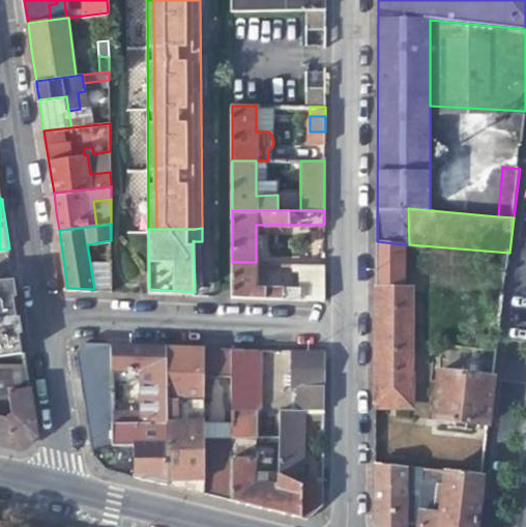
[(202,241),(193,241),(195,284),(204,283),(202,241)]
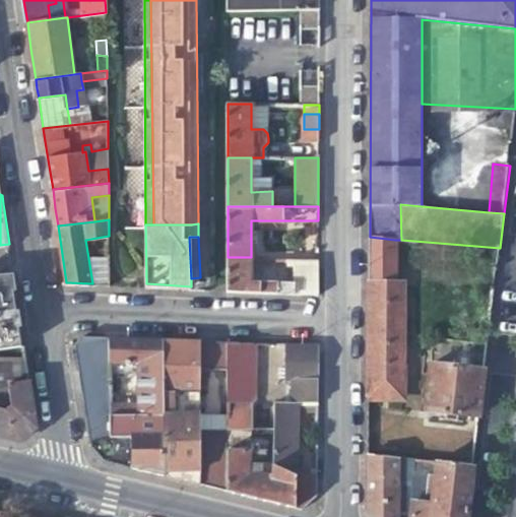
[(396,282),(395,240),(370,237),(369,295),(369,398),(402,401),(402,282),(396,282)]
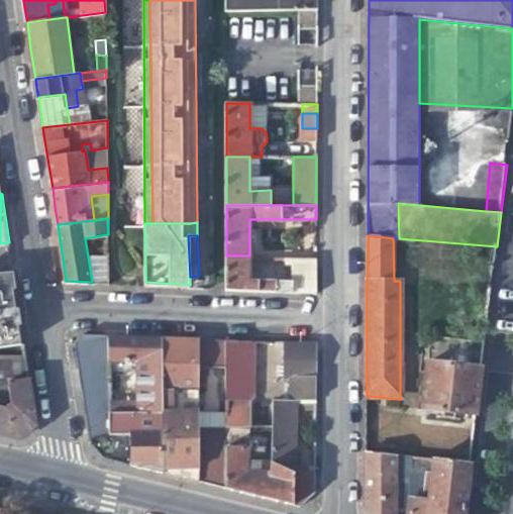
[(109,254),(88,257),(92,282),(109,282),(109,254)]
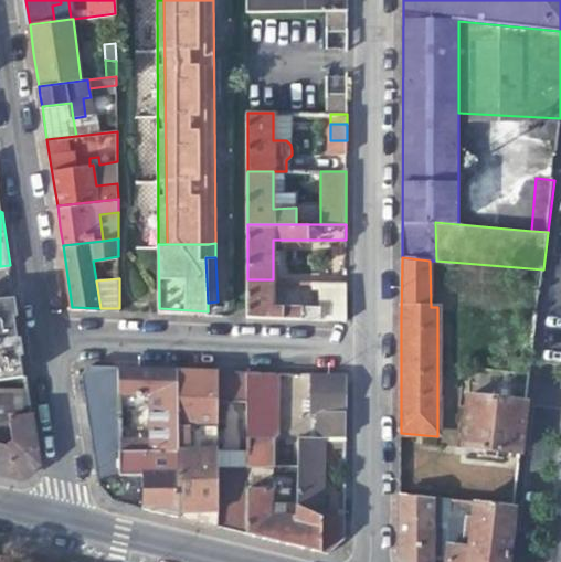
[(274,304),(273,279),(247,279),(247,314),(279,315),(346,317),(346,279),(321,281),(321,278),(313,278),(313,286),(319,286),(320,305),(274,304)]
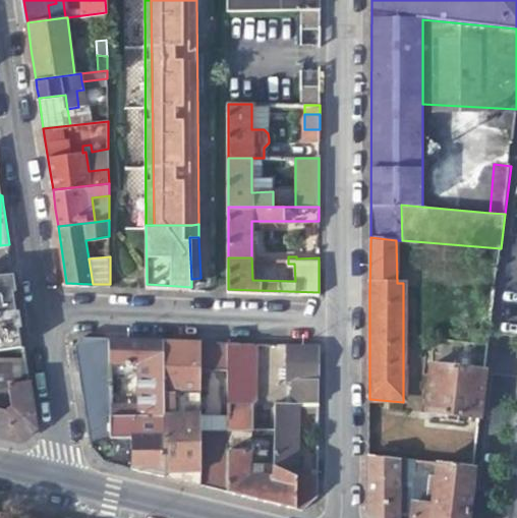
[(0,348),(22,345),(19,327),(22,326),(19,308),(16,309),(13,290),(16,290),(14,275),(0,275),(0,348)]
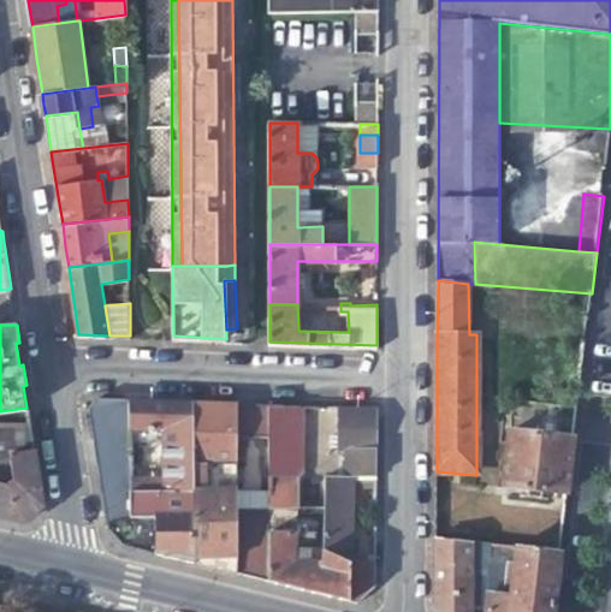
[(135,546),(132,491),(132,474),(131,451),(131,429),(130,399),(98,399),(90,409),(110,524),(129,545),(135,546)]
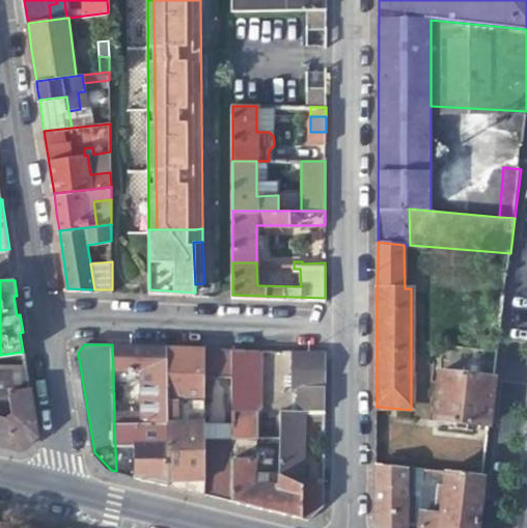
[(141,371),(141,412),(142,422),(168,422),(167,394),(167,346),(139,345),(112,344),(113,370),(141,371)]
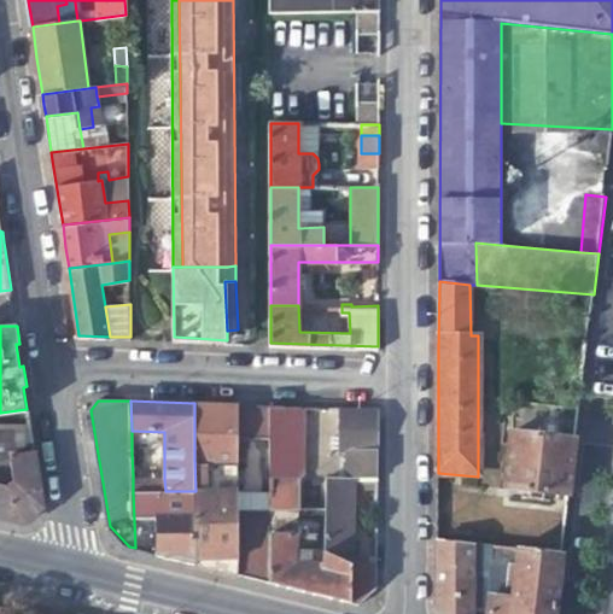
[(240,432),(240,404),(211,403),(194,403),(194,458),(239,457),(240,432)]
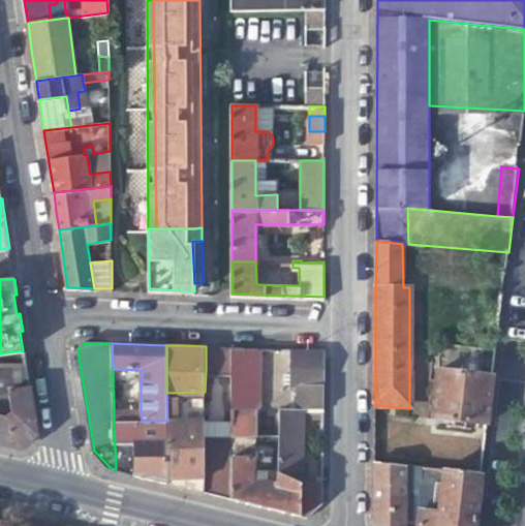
[(206,370),(233,371),(233,346),(206,346),(206,370)]
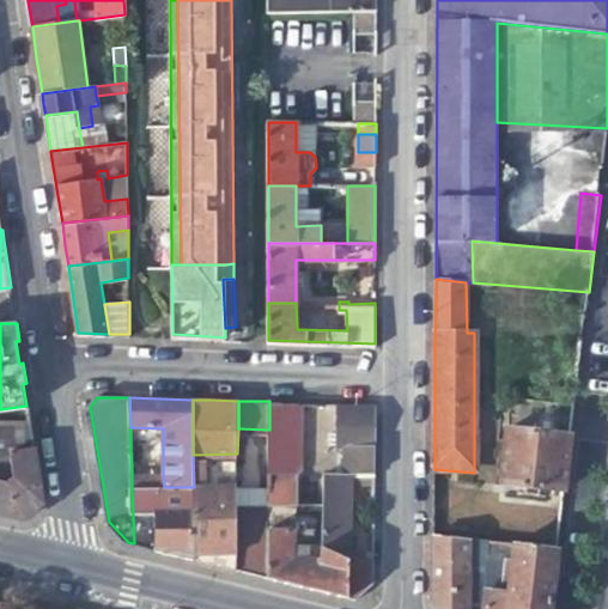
[(302,450),(302,402),(269,401),(269,430),(269,451),(299,450),(302,450)]
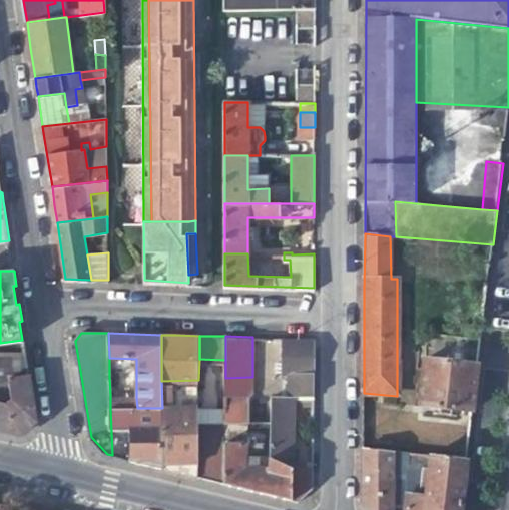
[(284,357),(283,396),(295,395),(313,395),(313,372),(315,372),(315,339),(284,340),(284,357)]
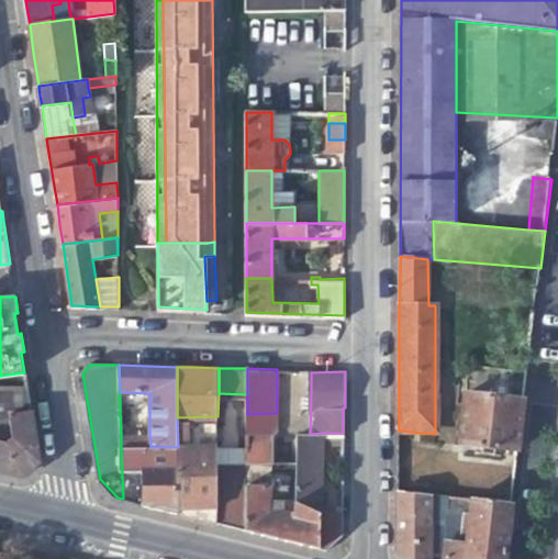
[(0,469),(24,474),(41,460),(30,387),(22,388),(22,391),(0,391),(0,469)]
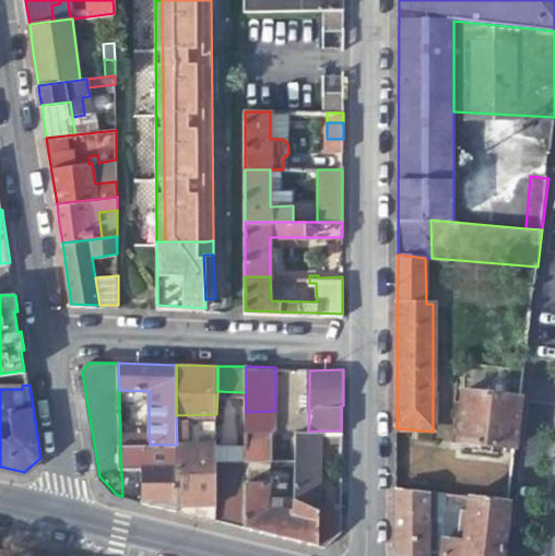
[(459,439),(516,445),(519,424),(522,393),(464,388),(459,439)]
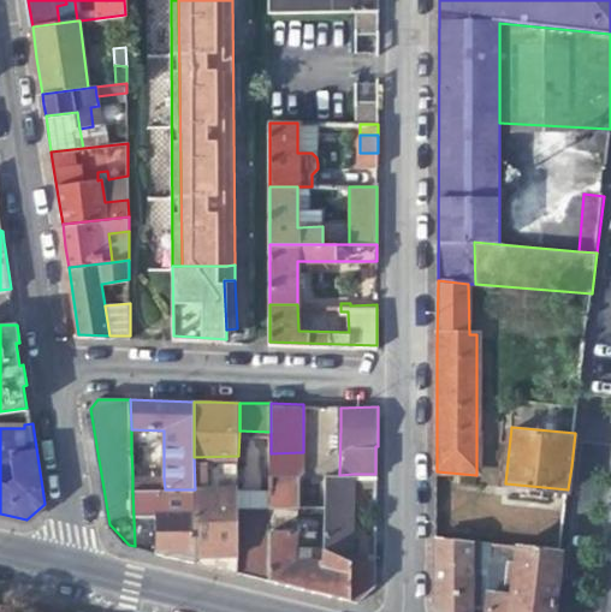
[(138,450),(131,451),(132,474),(132,491),(154,491),(165,489),(164,477),(147,474),(147,457),(140,457),(138,450)]
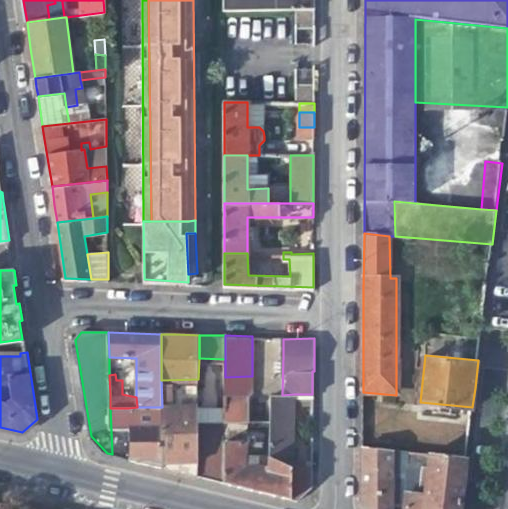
[(249,421),(250,376),(225,377),(225,379),(225,421),(246,421),(249,421)]
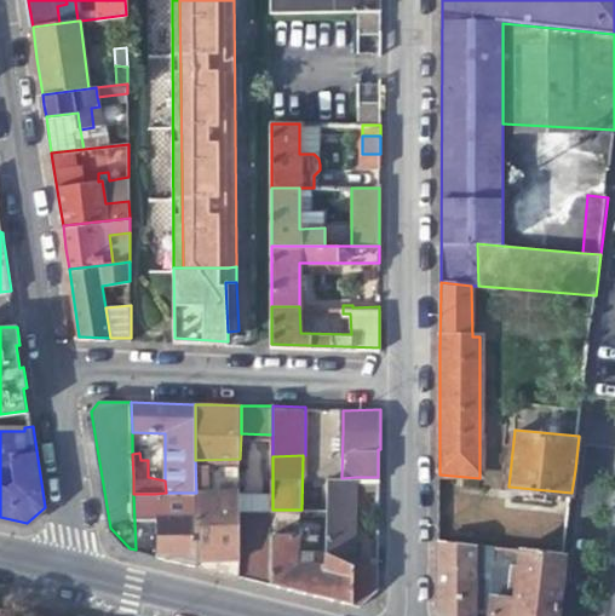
[(196,493),(196,565),(214,569),(239,575),(240,510),(240,459),(195,460),(196,493)]
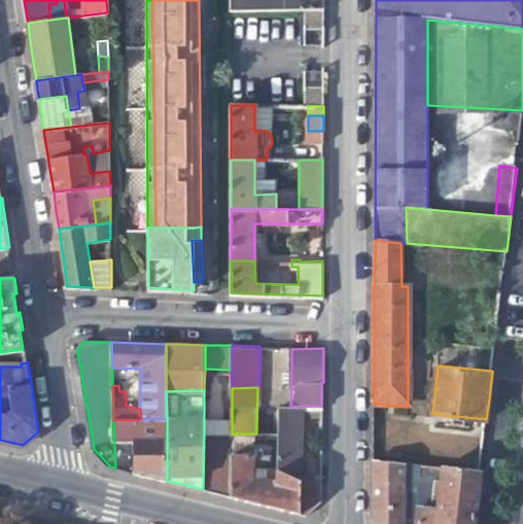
[(303,474),(303,406),(290,407),(279,407),(279,470),(301,476),(303,476),(303,474)]
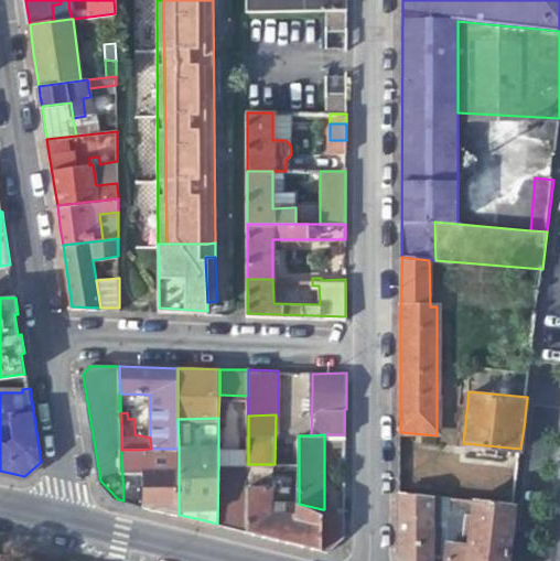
[(141,450),(144,506),(154,508),(179,515),(179,449),(151,449),(141,450)]
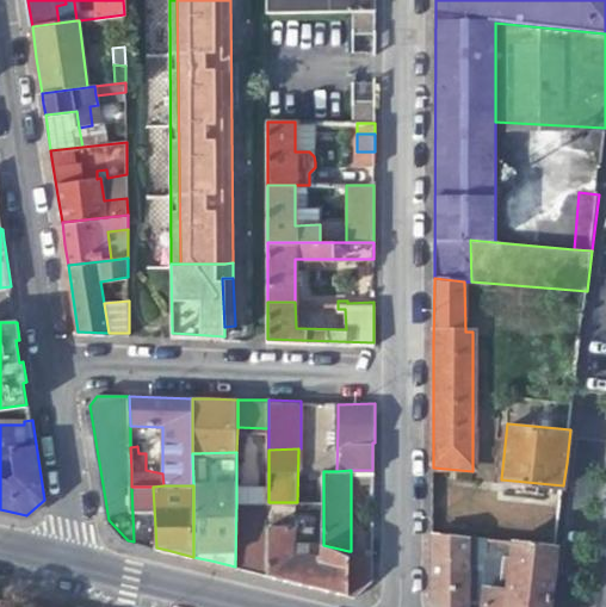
[(153,487),(131,487),(134,542),(156,547),(153,487)]
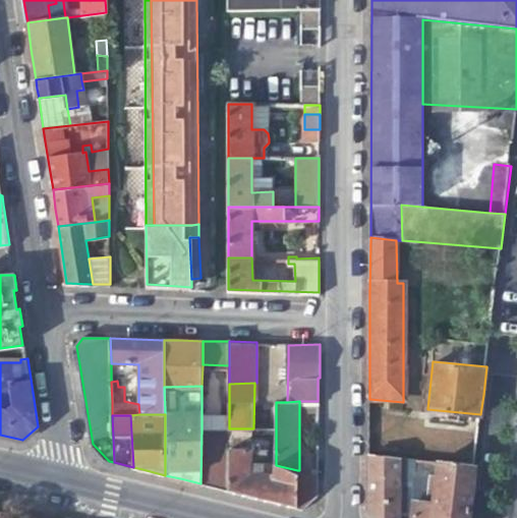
[(229,490),(229,428),(202,428),(200,483),(210,485),(229,490)]
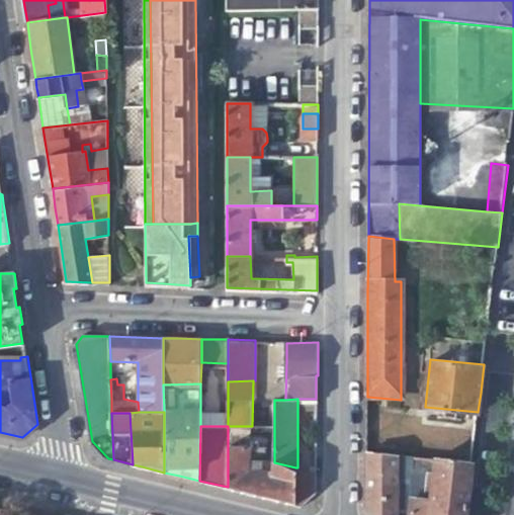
[(250,473),(249,426),(228,426),(228,487),(246,492),(295,503),(295,467),(274,462),(272,461),(272,473),(250,473)]
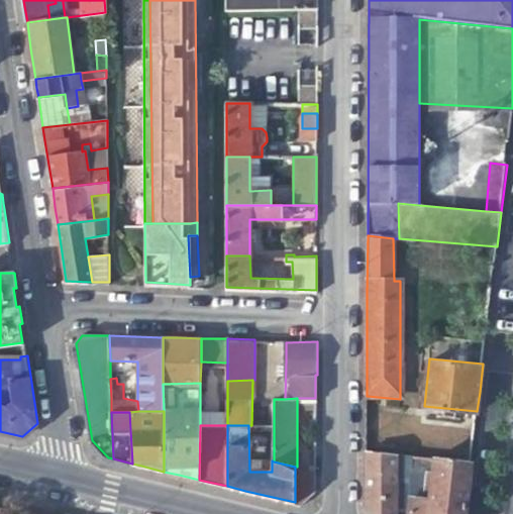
[(395,513),(396,452),(367,448),(366,505),(373,513),(395,513)]
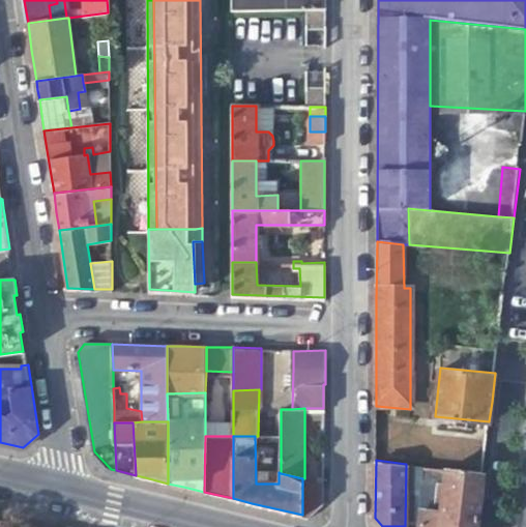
[(417,465),(406,464),(405,526),(419,526),(422,502),(420,501),(421,494),(417,465)]
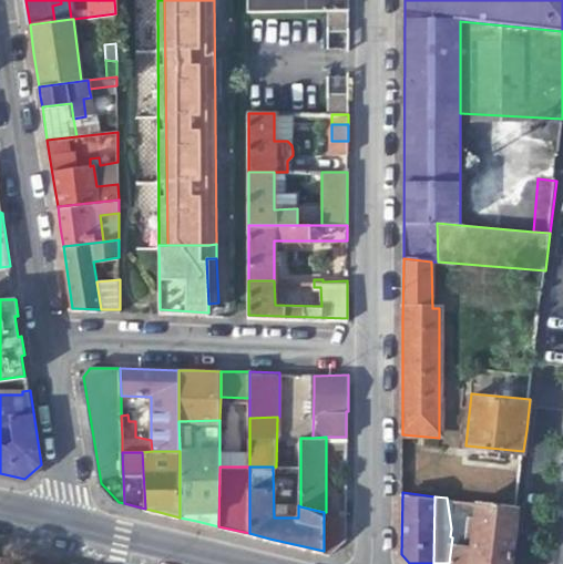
[(469,531),(451,529),(450,536),(452,537),(449,563),(510,563),(517,506),(478,501),(476,522),(469,521),(469,531)]
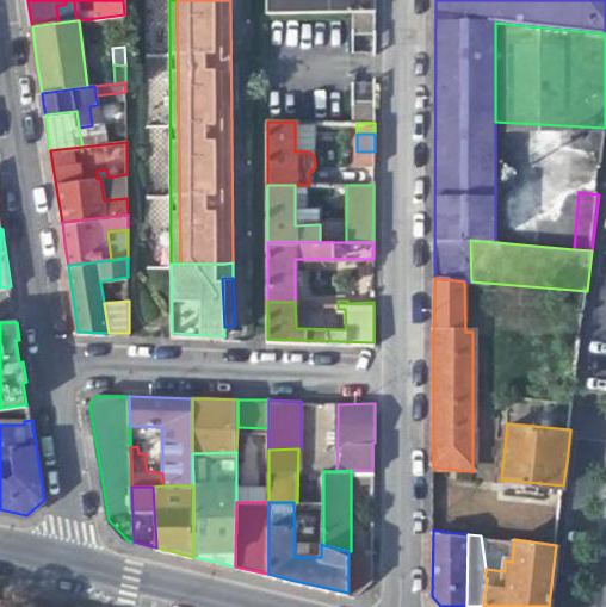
[(373,549),(351,549),(351,551),(348,551),(348,593),(356,595),(372,575),(373,549)]
